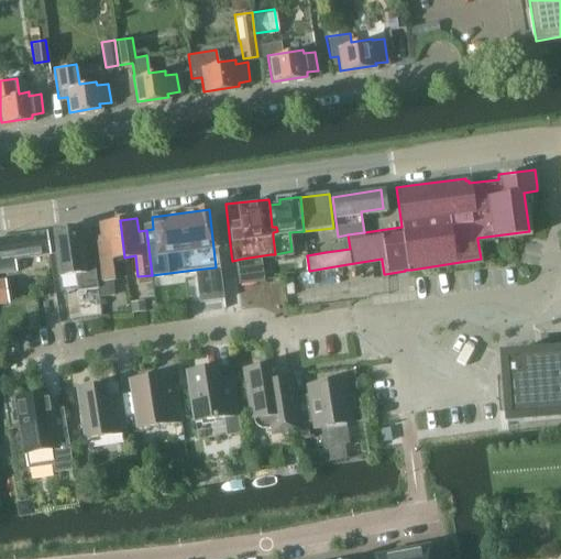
[(101,237),(98,237),(103,280),(98,281),(99,294),(113,292),(112,278),(116,278),(113,259),(124,258),(120,220),(99,222),(101,237)]
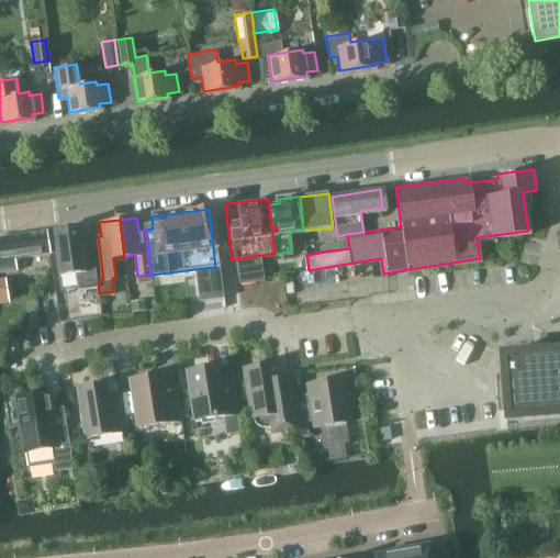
[(79,288),(97,285),(93,260),(82,263),(77,226),(56,230),(63,275),(77,272),(79,288)]
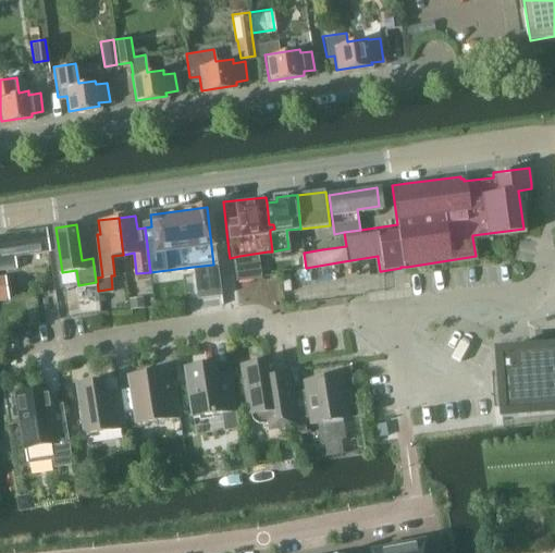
[(14,257),(48,252),(45,230),(0,236),(0,269),(16,267),(14,257)]
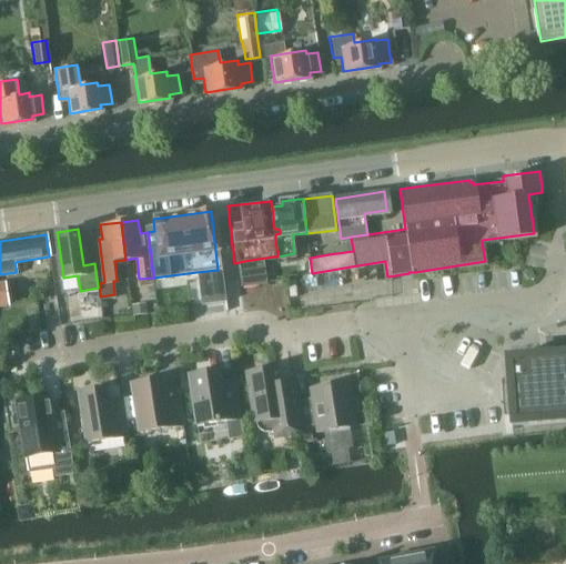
[(340,242),(326,244),(329,254),(353,251),(351,237),(341,239),(342,242),(340,242)]
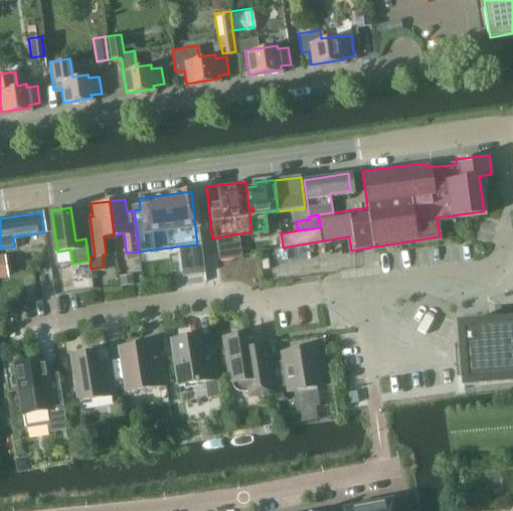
[(236,238),(212,242),(213,249),(237,246),(236,238)]
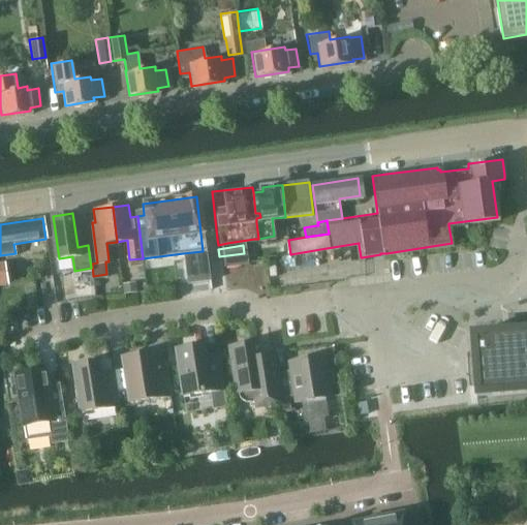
[(203,251),(183,253),(186,280),(206,278),(203,251)]
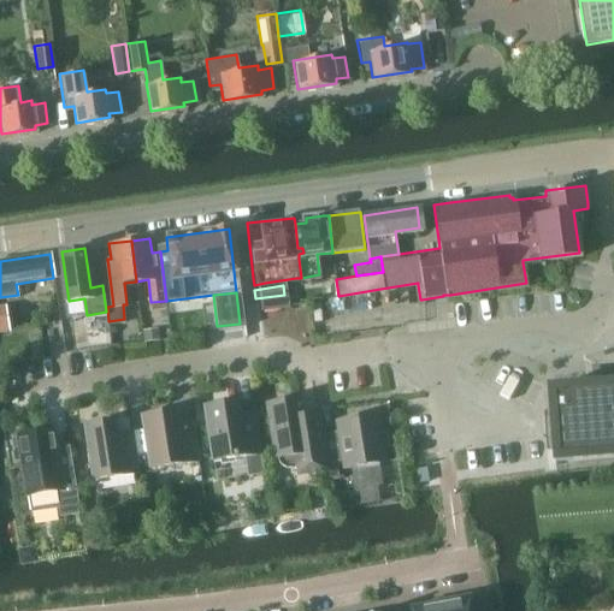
[(284,295),(255,298),(257,308),(285,304),(284,295)]
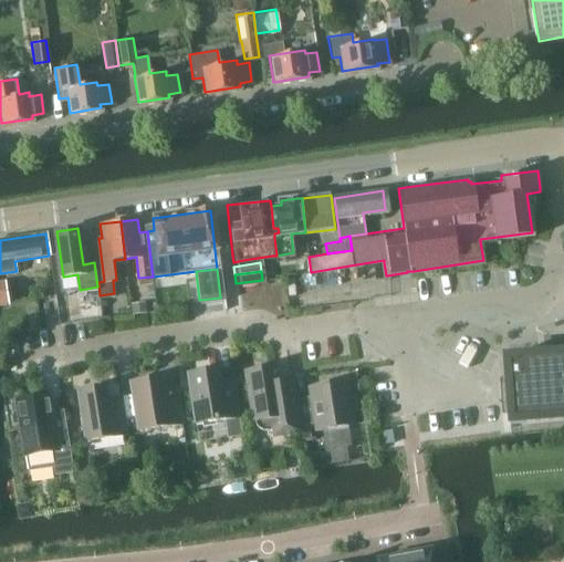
[(143,300),(131,301),(132,312),(145,311),(143,300)]
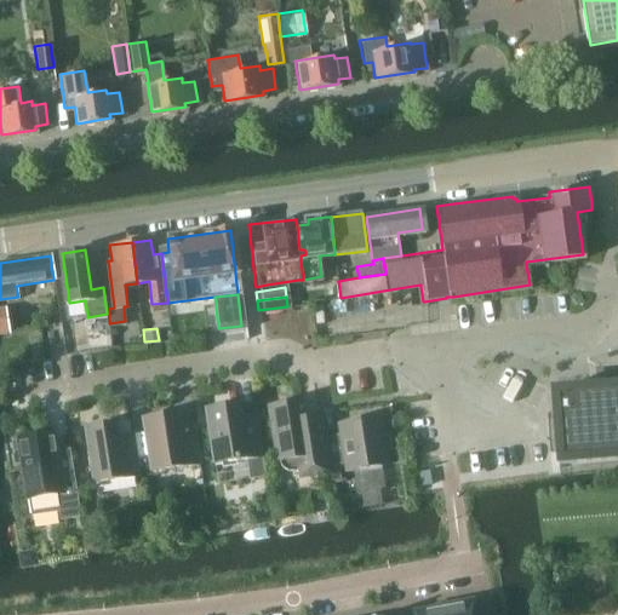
[(617,369),(595,372),(595,384),(551,388),(558,461),(617,455),(617,369)]
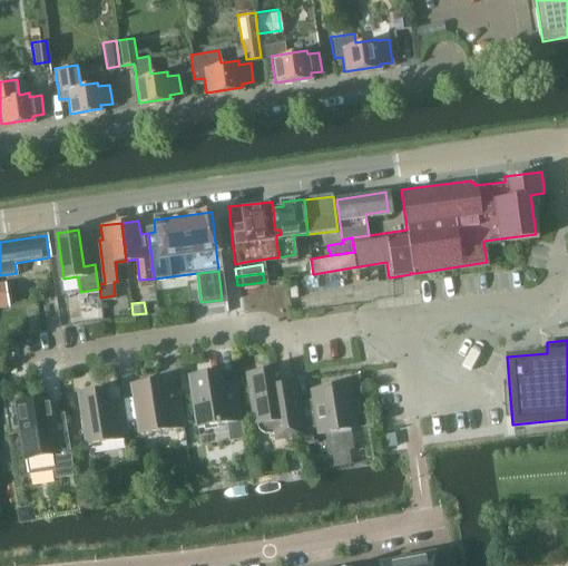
[(278,380),(276,369),(245,373),(253,422),(256,421),(260,428),(266,430),(273,430),(273,437),(300,433),(300,429),(295,402),(291,378),(278,380)]
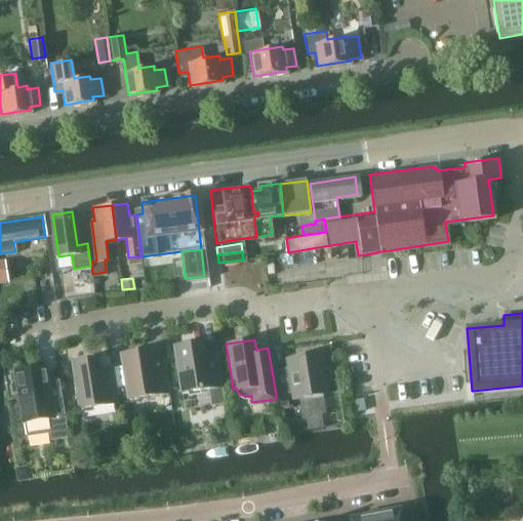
[(202,353),(201,341),(173,345),(179,391),(206,387),(209,403),(222,401),(214,351),(202,353)]
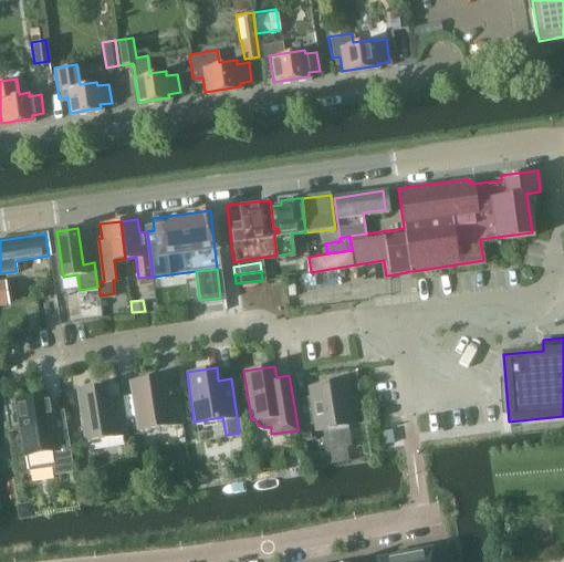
[(131,381),(138,428),(181,422),(176,386),(163,388),(160,375),(131,381)]
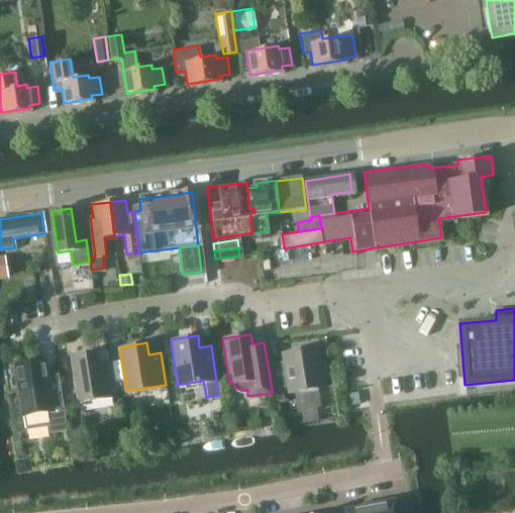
[(284,362),(268,365),(272,389),(288,386),(289,393),(321,388),(319,376),(330,375),(328,360),(317,362),(314,348),(283,352),(284,362)]
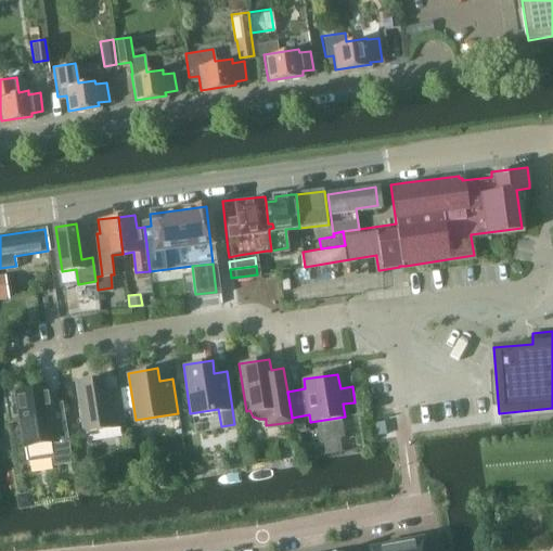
[(77,381),(86,431),(124,424),(118,387),(105,389),(103,376),(77,381)]
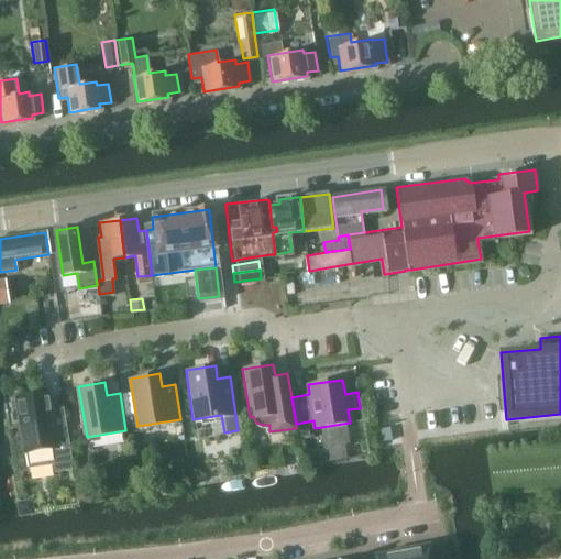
[(51,407),(48,391),(18,396),(26,451),(52,447),(55,470),(74,468),(64,405),(51,407)]
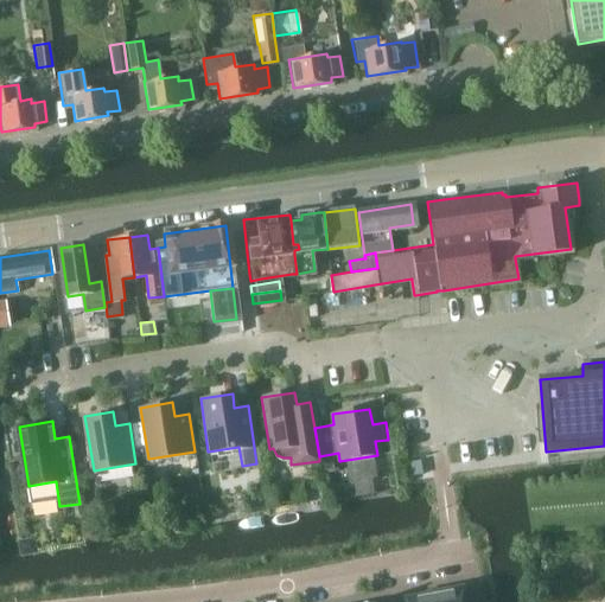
[(93,500),(80,501),(82,514),(93,512),(95,512),(93,500)]
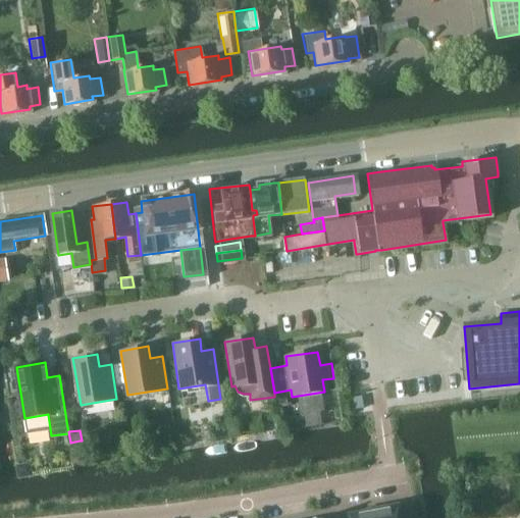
[(400,517),(398,504),(372,509),(374,517),(400,517)]
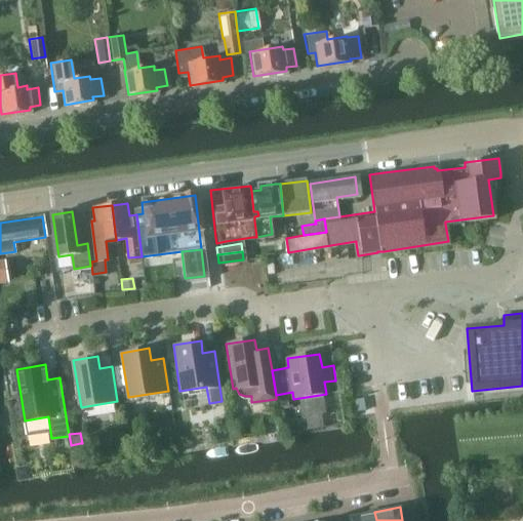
[(350,520),(376,520),(374,512),(350,516),(350,520)]
